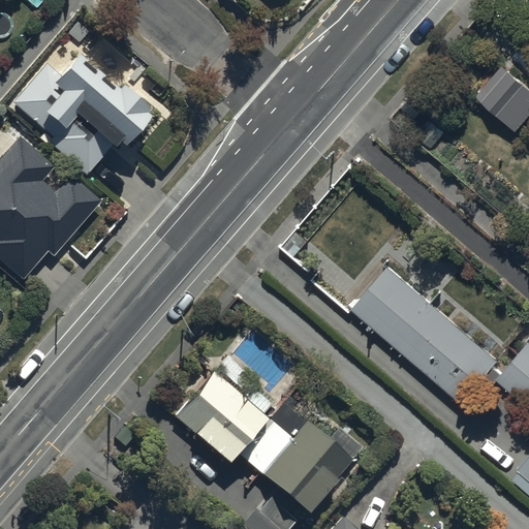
[(6,109),(84,179),(105,156),(110,159),(120,148),(127,155),(151,130),(144,123),(146,120),(79,57),(59,81),(45,68),(6,109)]
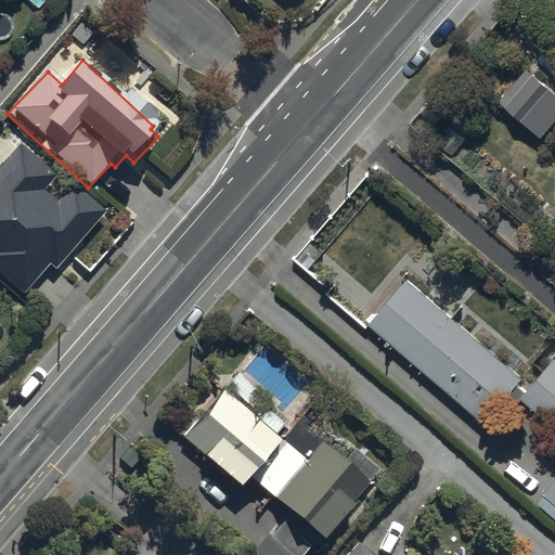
[(0,275),(25,299),(50,270),(54,274),(103,218),(71,190),(55,207),(41,195),(54,180),(17,150),(0,169),(0,275)]
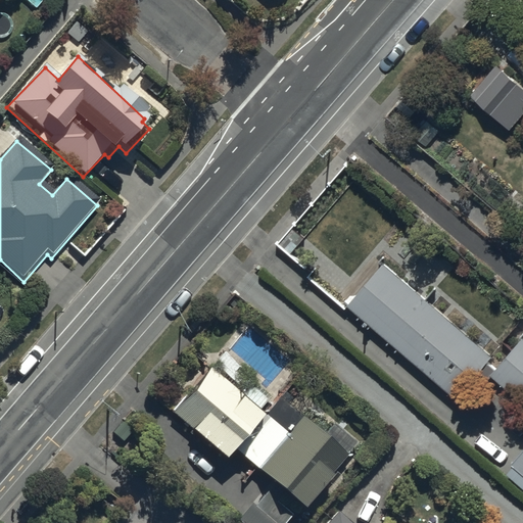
[(492,359),(385,268),(350,308),(457,399),(492,359)]
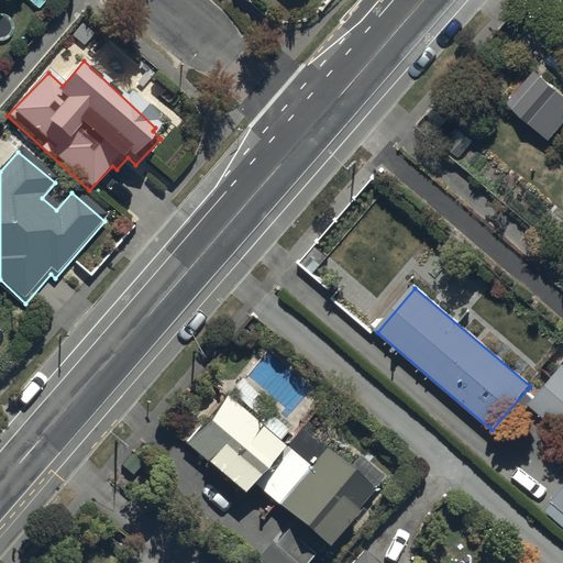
[(562,365),(562,366),(529,406),(562,434),(562,365)]
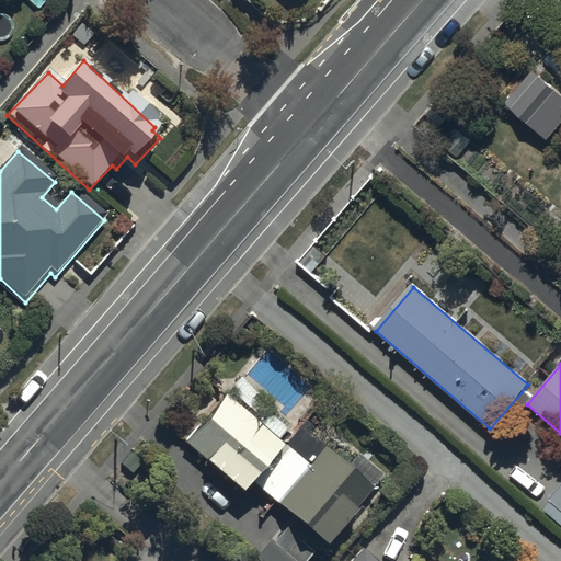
[(262,401),(255,409),(253,411),(225,386),(183,433),(240,478),(247,470),(322,535),(370,480),(324,438),(309,456),(279,431),(286,422),(262,401)]
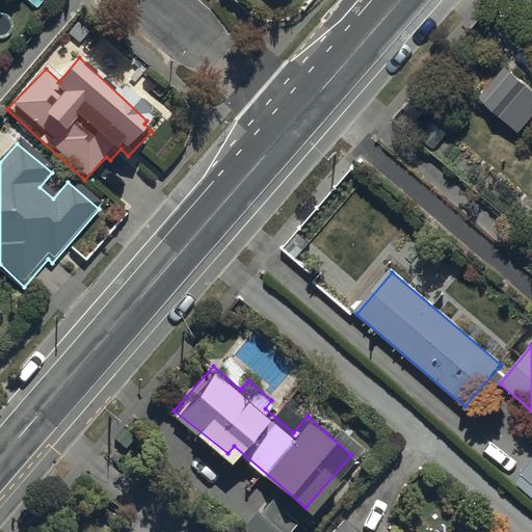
[(521,467),(512,477),(531,493),(531,448),(519,464),(521,467)]
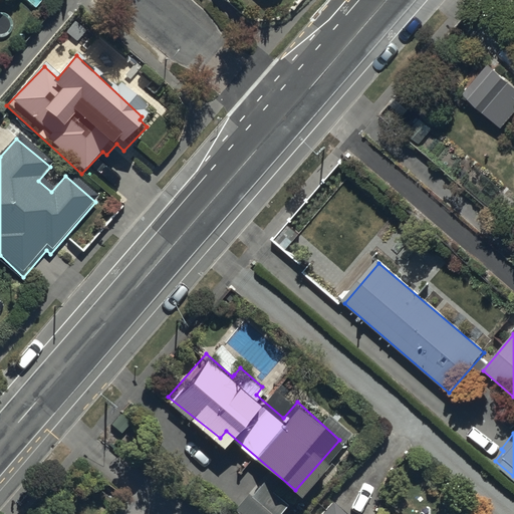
[(351,513),(331,496),(315,513),(351,513)]
